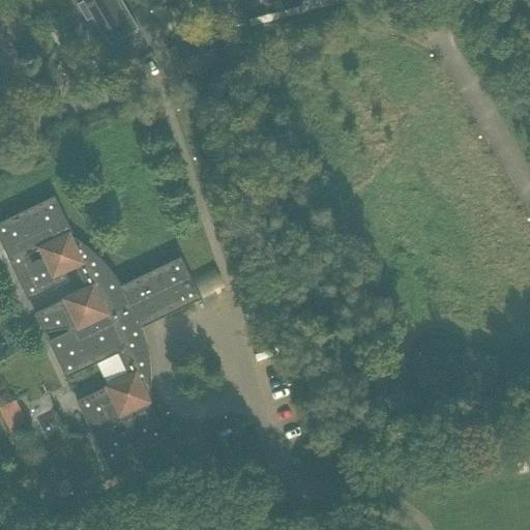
[(94,20),(110,47),(138,30),(119,0),(70,0),(85,25),(94,20)]
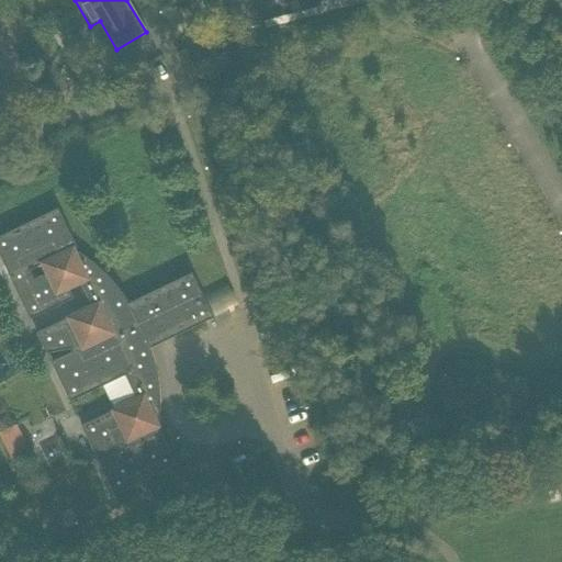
[(199,0),(205,12),(231,0),(199,0)]
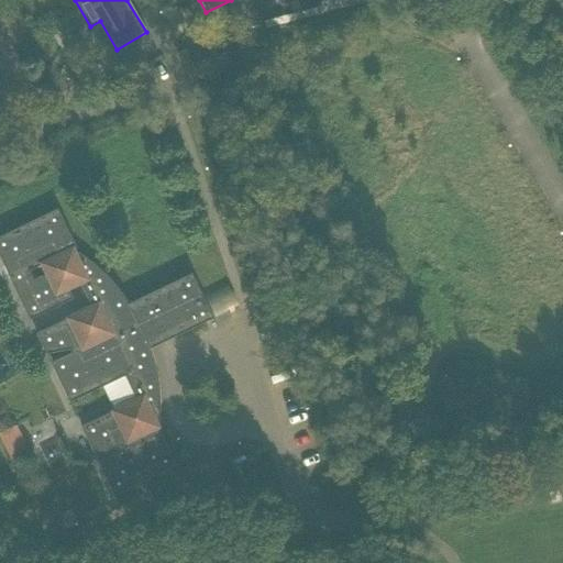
[(80,284),(91,308),(128,306),(124,299),(120,294),(116,288),(111,283),(107,278),(101,273),(97,268),(91,264),(86,260),(80,267),(73,252),(76,250),(57,210),(0,236),(0,260),(10,282),(42,266),(46,277),(44,277),(42,277),(41,277),(39,278),(36,279),(34,280),(33,282),(30,288),(29,294),(30,300),(34,306),(40,309),(46,310),(48,310),(51,310),(53,309),(55,308),(56,307),(57,305),(59,304),(61,306),(73,300),(68,289),(80,284)]
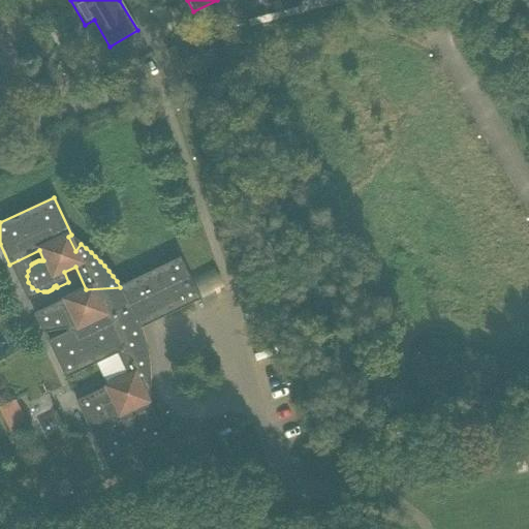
[(141,329),(142,329),(200,301),(180,258),(120,287),(86,289),(63,300),(64,303),(62,303),(60,303),(58,304),(56,304),(54,305),(52,307),(51,308),(48,313),(45,319),(45,325),(49,331),(48,332),(48,333),(65,330),(66,333),(47,342),(65,379),(117,354),(141,329)]
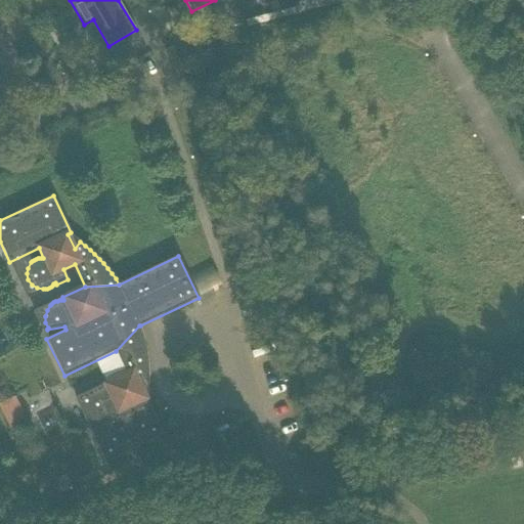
[(139,325),(116,351),(127,373),(104,384),(104,386),(102,386),(100,387),(98,387),(96,388),(95,389),(93,390),(91,391),(88,396),(86,402),(87,408),(89,415),(89,416),(98,415),(101,419),(88,425),(105,462),(164,434),(139,383),(147,383),(147,377),(147,370),(147,363),(146,357),(145,351),(144,345),(143,338),(141,332),(139,325)]
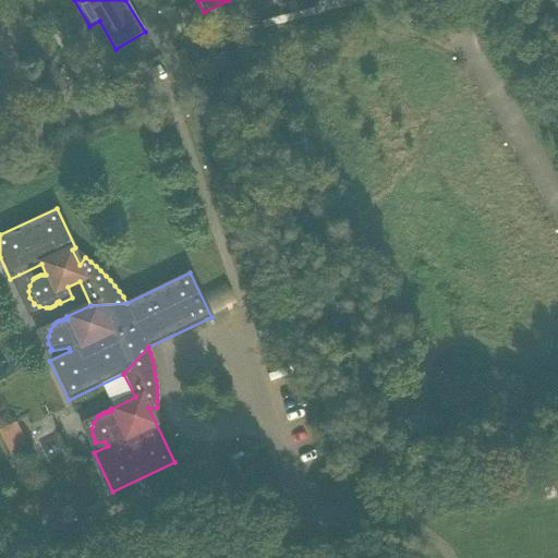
[(0,435),(10,459),(28,451),(15,422),(0,427),(0,435)]
